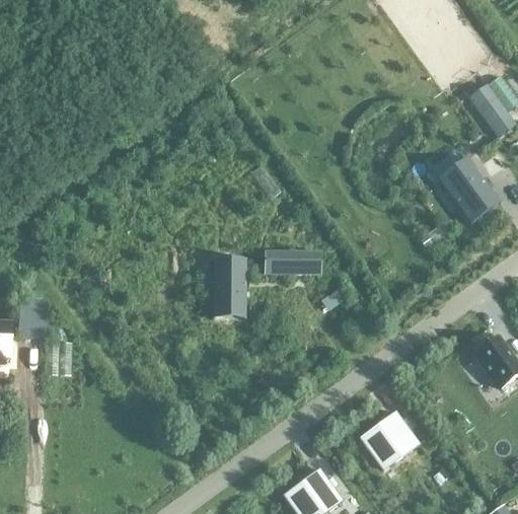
[(501,103),(485,116),(499,135),(516,123),(501,103)]
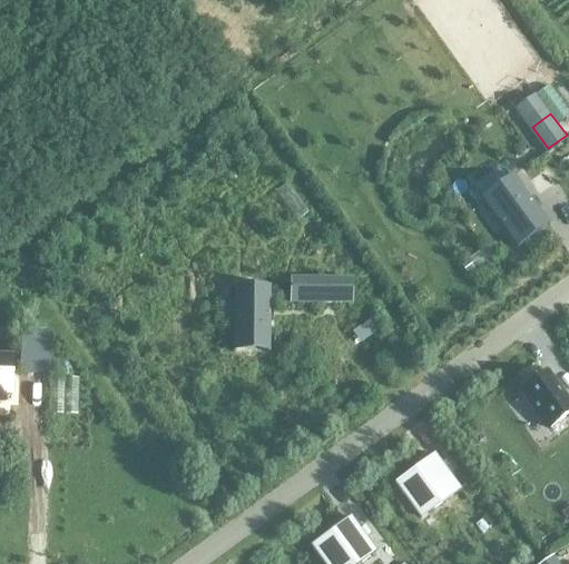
[(481,194),(518,244),(550,220),(513,170),(481,194)]
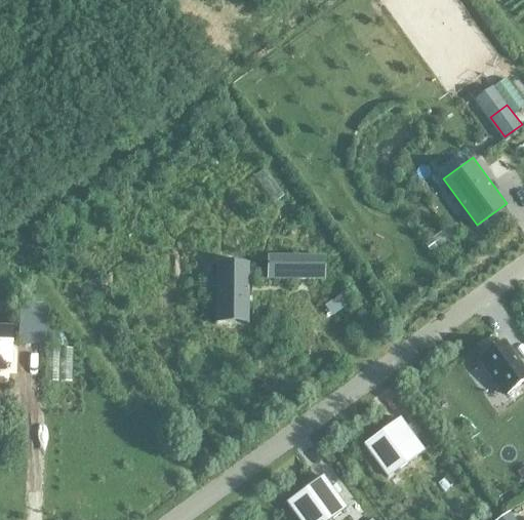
[(431,235),(432,237),(426,241),(431,248),(437,243),(438,245),(455,232),(448,223),(431,235)]
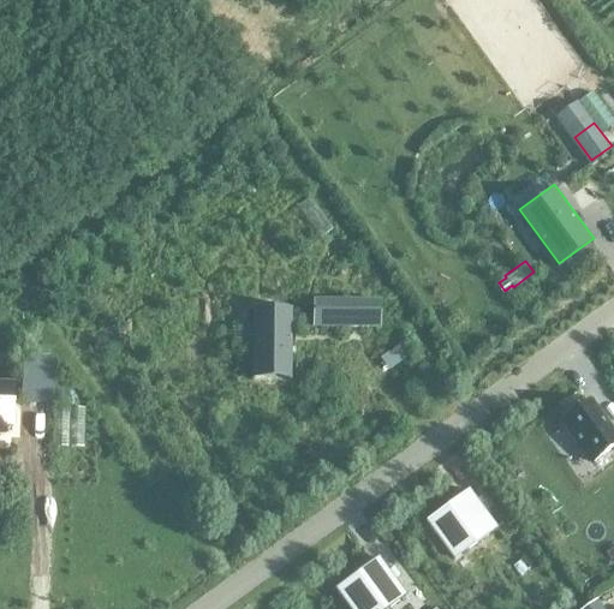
[(328,322),(381,322),(381,298),(328,298),(328,322)]
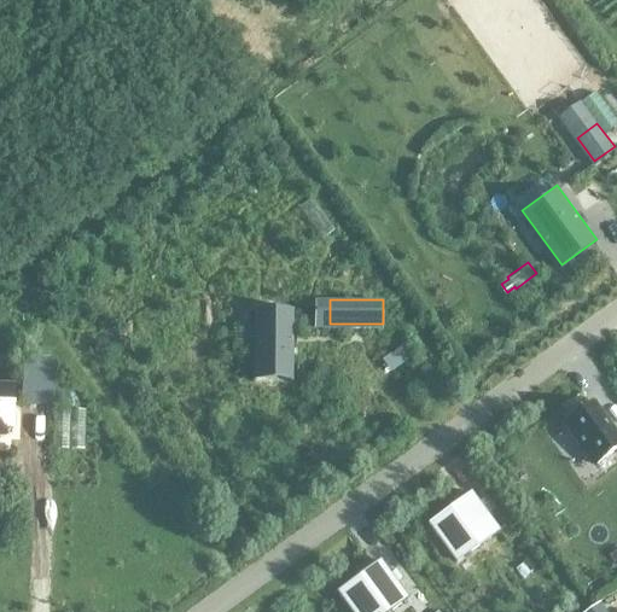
[(255,306),(254,377),(256,377),(256,372),(292,372),(292,377),(294,377),(295,306),(292,306),(292,307),(256,307),(256,306),(255,306)]
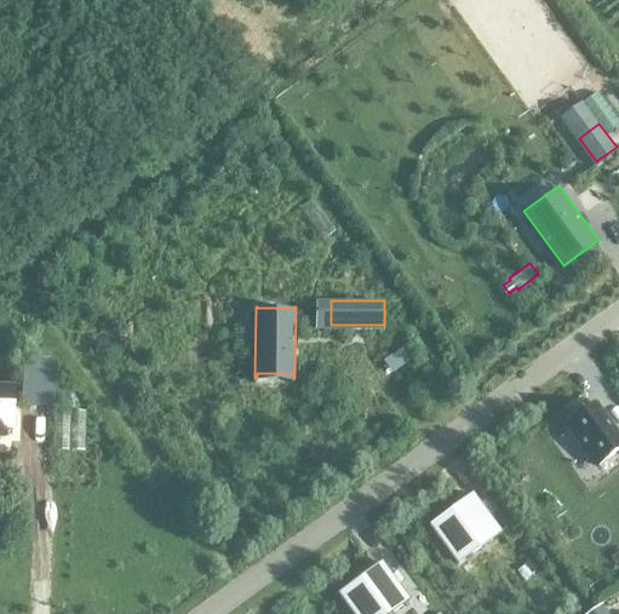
[(22,363),(22,400),(55,400),(56,366),(56,365),(22,363)]
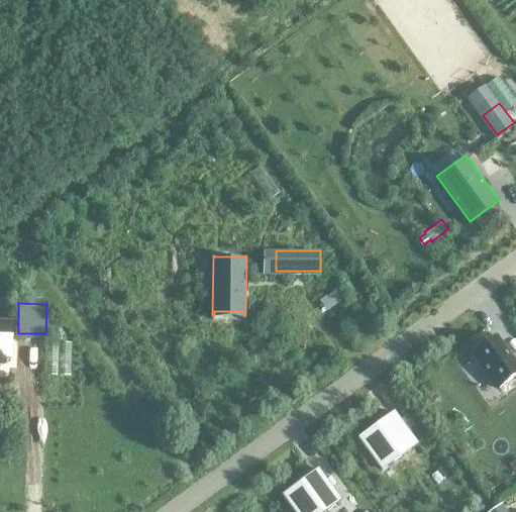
[(0,354),(10,355),(11,321),(0,321),(0,354)]
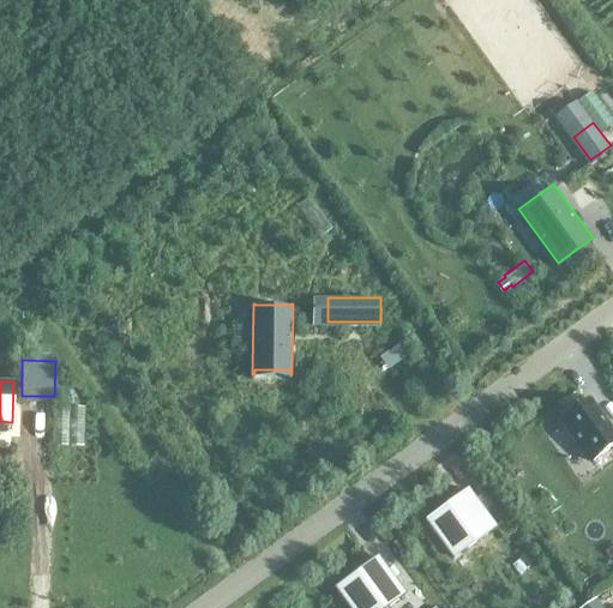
[(612,428),(590,397),(563,416),(593,457),(612,441),(612,428)]
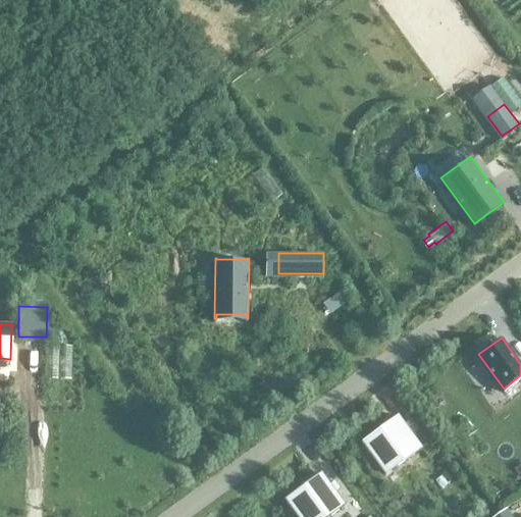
[(398,413),(364,438),(363,437),(362,438),(386,471),(387,471),(386,470),(421,446),(422,446),(398,412),(398,413)]
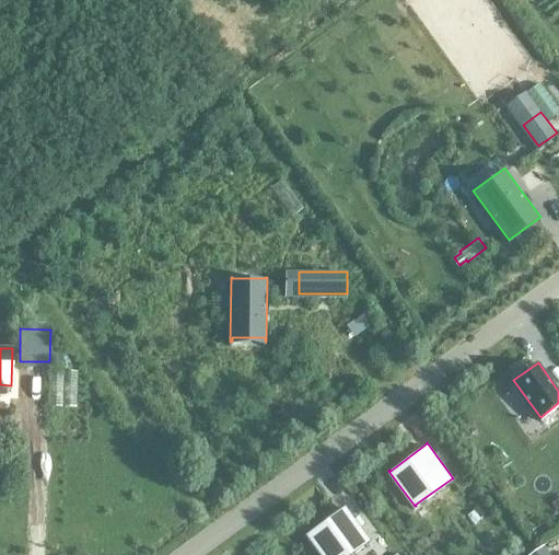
[(347,554),(369,540),(370,540),(345,504),(344,505),(307,532),(307,531),(306,532),(323,554),(347,554)]
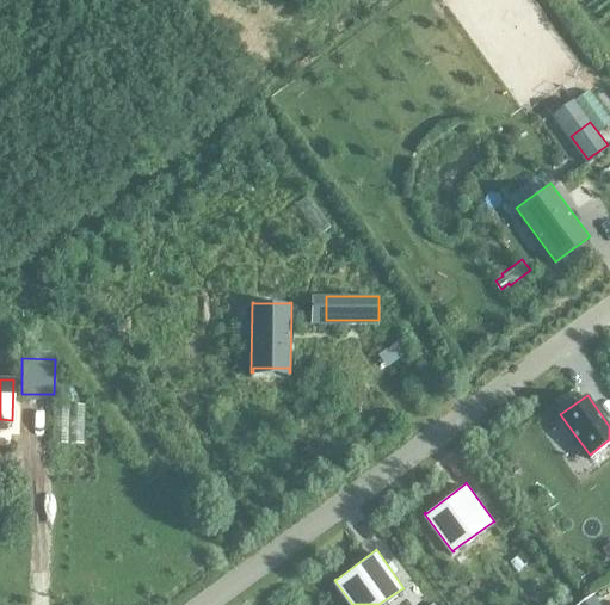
[(601,604),(592,592),(574,604),(601,604)]
